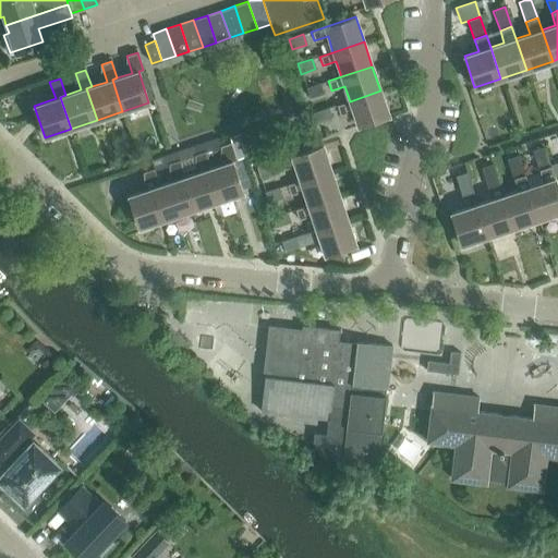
[(308,98),(323,94),(319,83),(305,88),(308,98)]
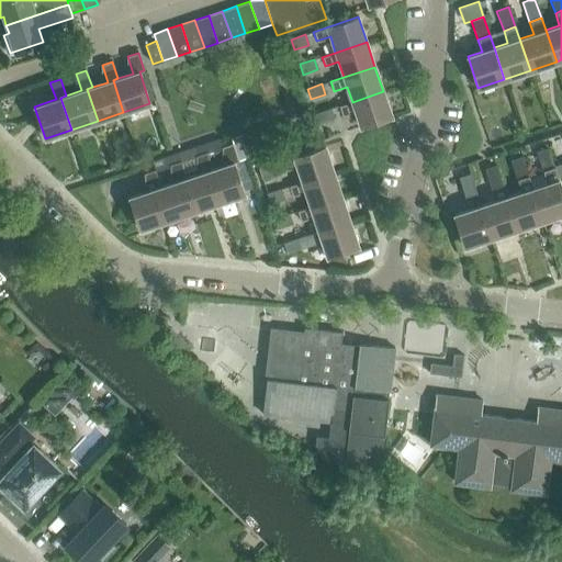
[(383,91),(352,102),(338,107),(341,115),(355,111),(360,127),(392,116),(383,91)]
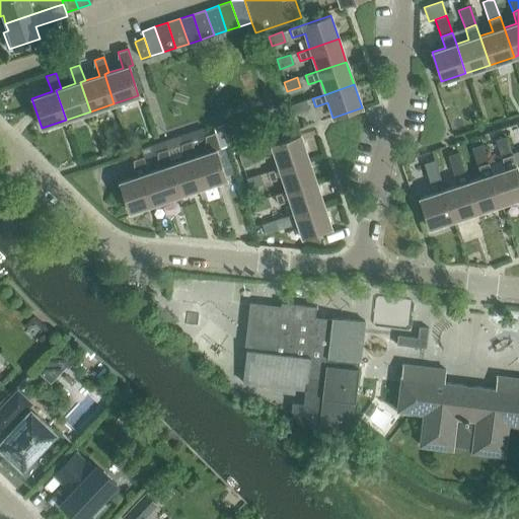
[(305,100),(292,104),(284,107),(287,117),(295,115),(308,110),(305,100)]
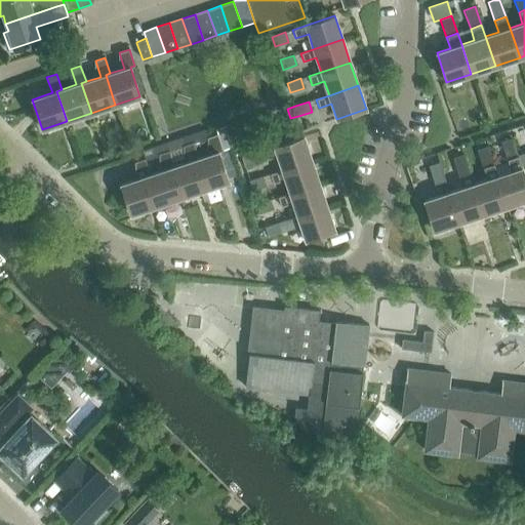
[(215,129),(217,134),(223,151),(221,151),(218,152),(228,178),(237,175),(221,127),(215,129)]
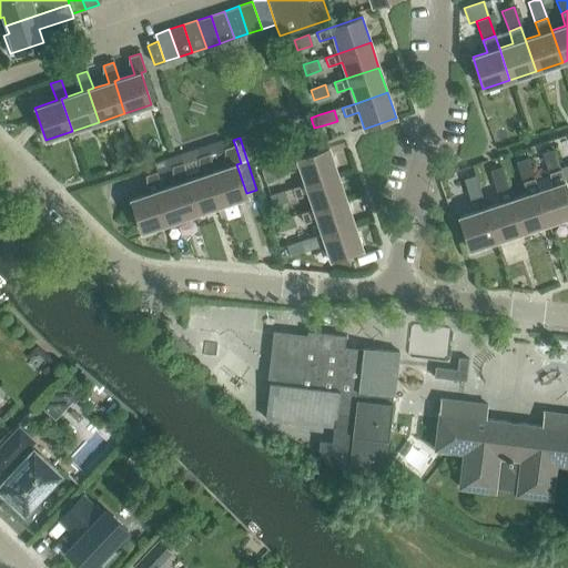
[(230,166),(214,171),(209,173),(220,205),(247,196),(246,193),(236,164),(240,163),(241,163),(235,145),(224,149),(230,166)]
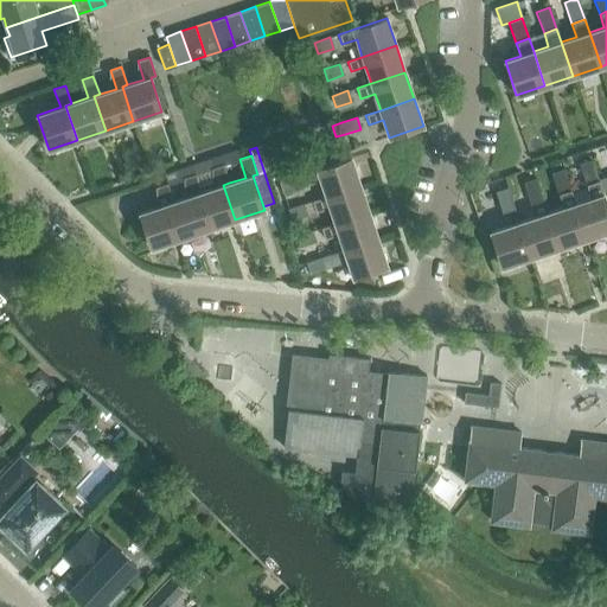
[(360,185),(351,158),(302,174),(306,184),(320,179),(326,197),(360,185)]
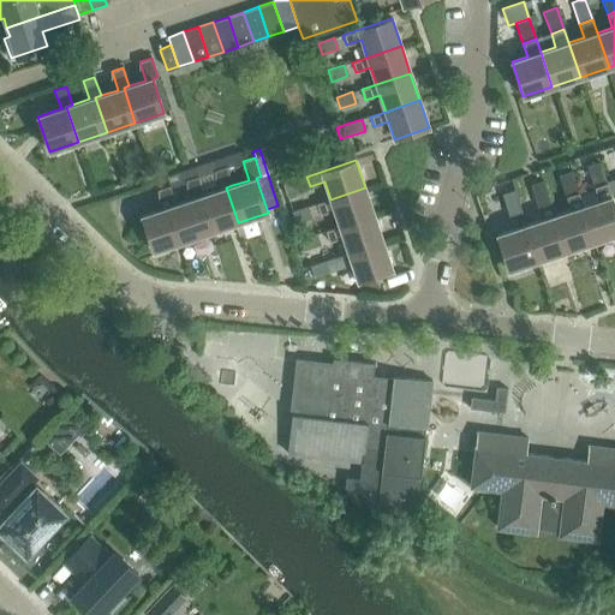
[(586,166),(593,187),(605,184),(598,162),(586,166)]
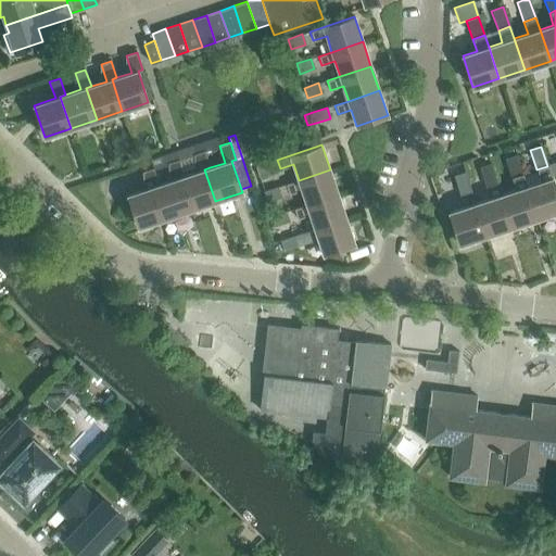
[(200,172),(185,176),(179,178),(190,210),(215,201),(204,169),(210,167),(204,151),(194,154),(200,172)]
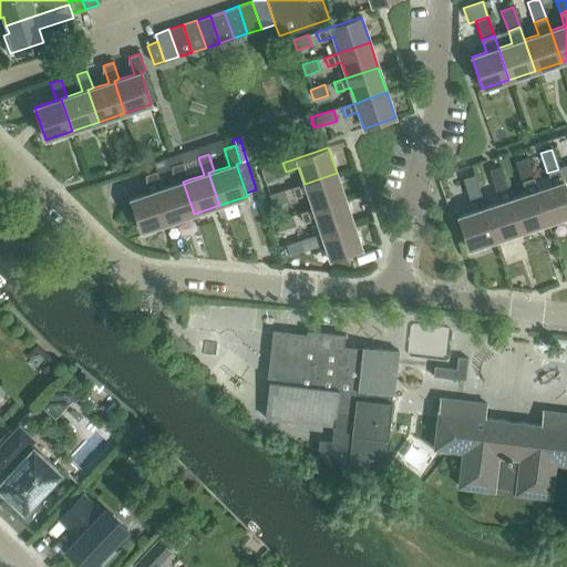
[(521,182),(533,178),(526,157),(514,162),(521,182)]
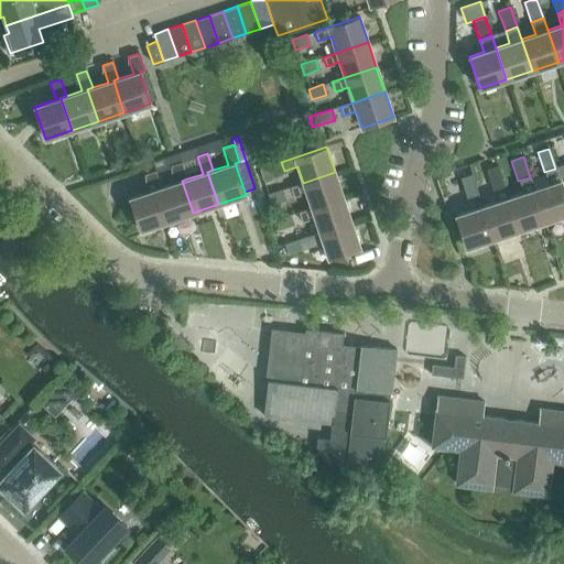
[(176,183),(161,187),(155,190),(166,221),(193,213),(182,181),(187,179),(181,162),(171,165),(176,183)]
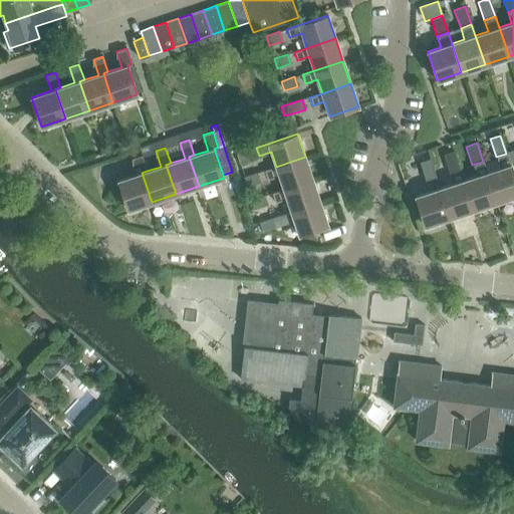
[(236,155),(239,164),(252,160),(249,150),(236,155)]
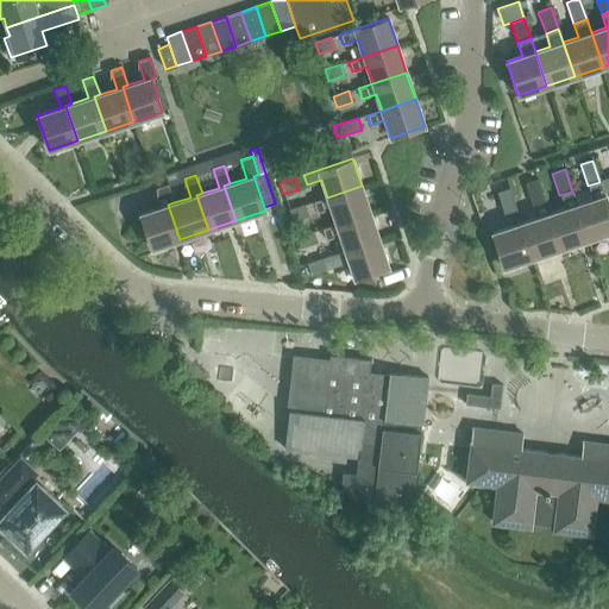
[(525,183),(532,205),(545,201),(537,179),(525,183)]
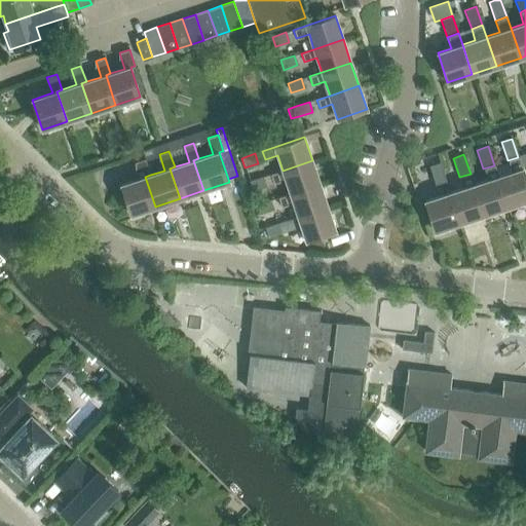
[(497,177),(508,207),(525,199),(525,179),(523,168),(522,168),(518,157),(508,160),(512,173),(498,177),(497,177)]
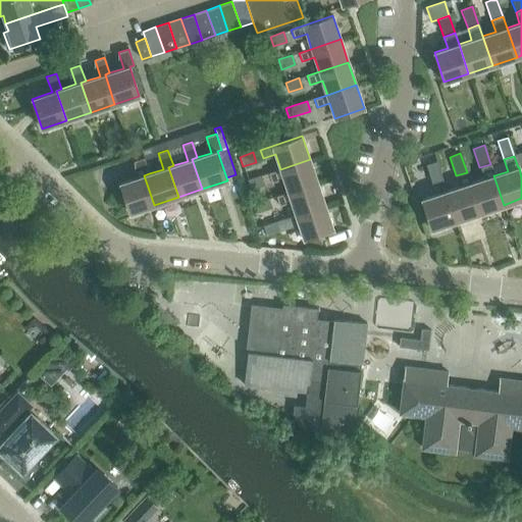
[(129,213),(154,205),(144,175),(149,173),(144,158),(134,161),(140,176),(119,184),(129,213)]
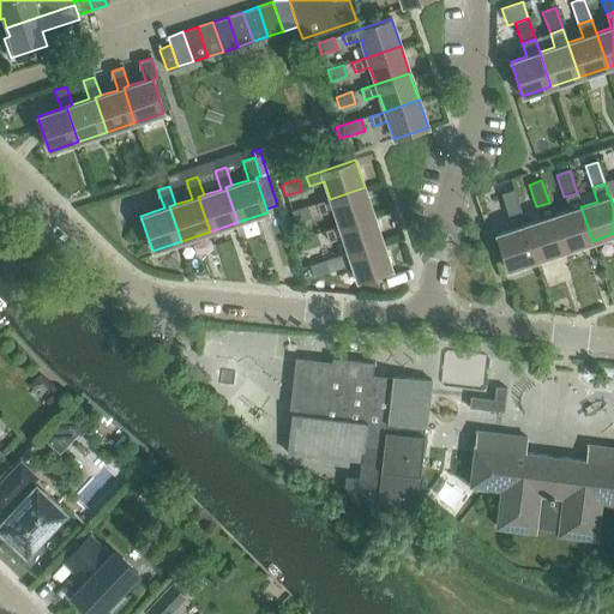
[(330,199),(315,204),(319,214),(333,209),(338,226),(339,226),(373,215),(365,187),(330,199)]
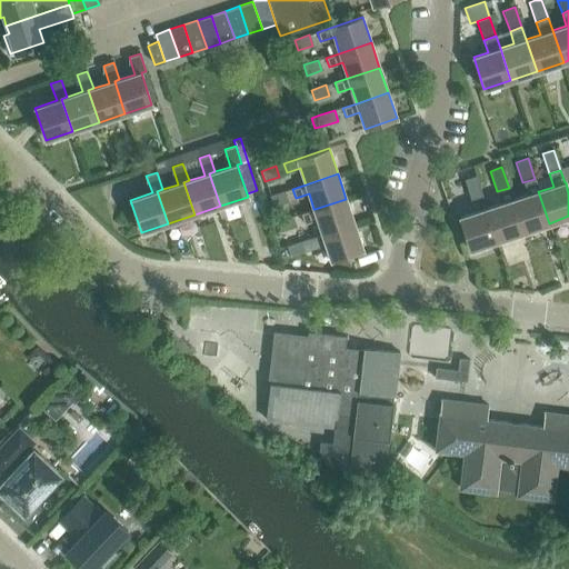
[(463,180),(470,200),(482,196),(476,176),(463,180)]
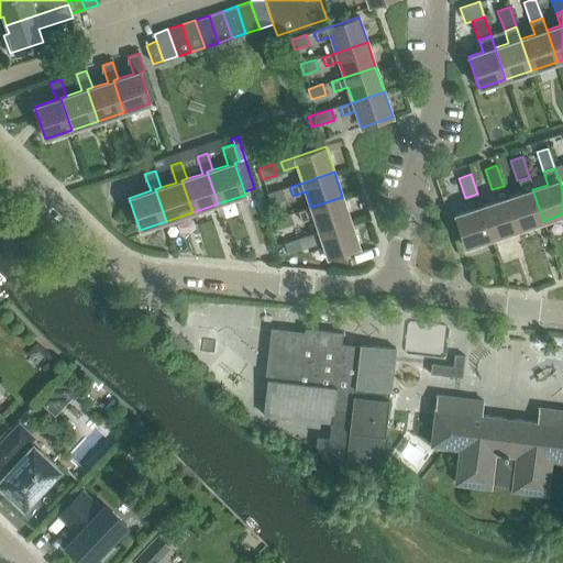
[(518,230),(543,221),(532,189),(533,189),(529,177),(517,180),(521,192),(507,198),(518,230)]
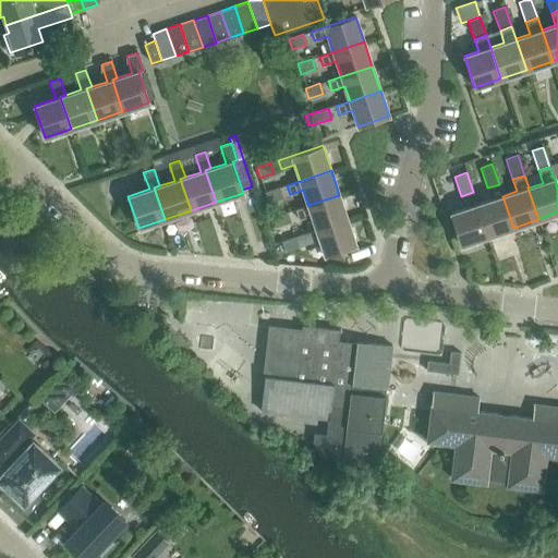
[(476,205),(487,235),(513,228),(502,196),(499,184),(487,187),(492,199),(477,204),(476,205)]
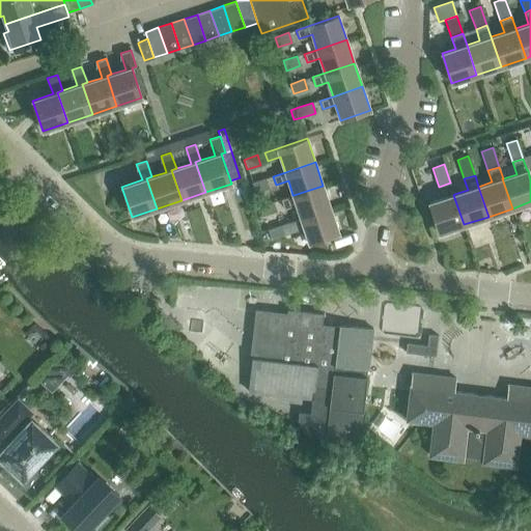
[(251,183),(254,193),(269,188),(266,178),(251,183)]
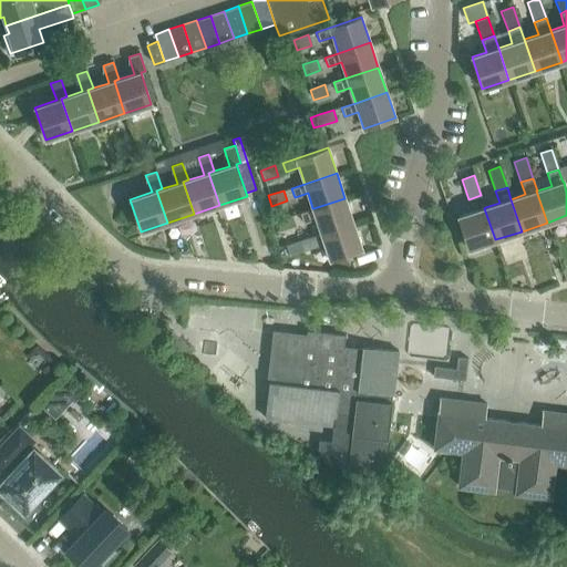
[(344,198),(313,208),(312,208),(299,213),(302,223),(316,218),(321,234),(353,223),(344,198)]
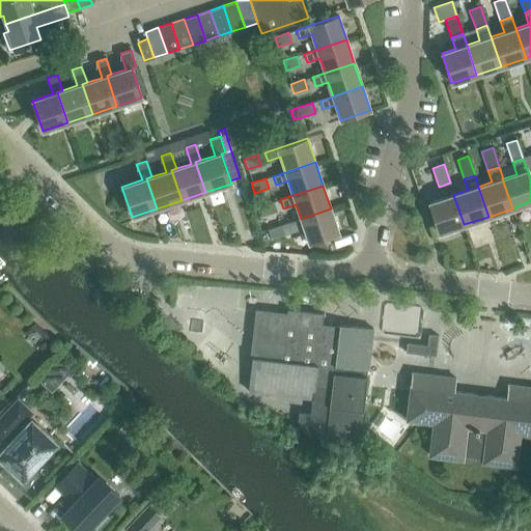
[(439,232),(464,224),(453,195),(428,203),(439,232)]
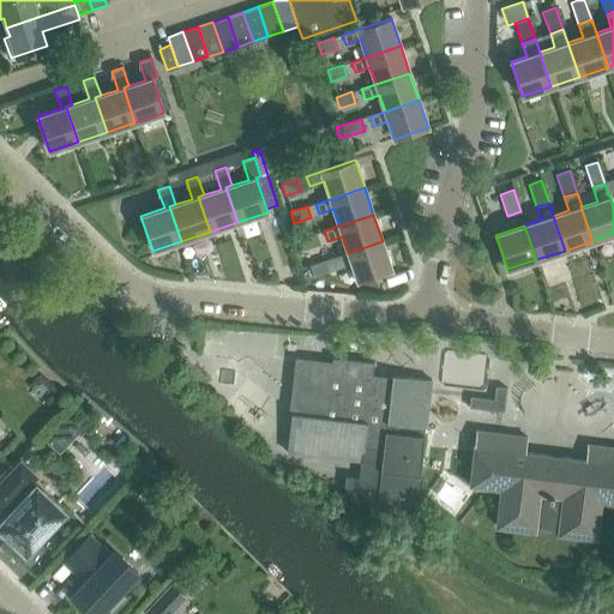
[(304,250),(319,245),(315,233),(300,239),(304,250)]
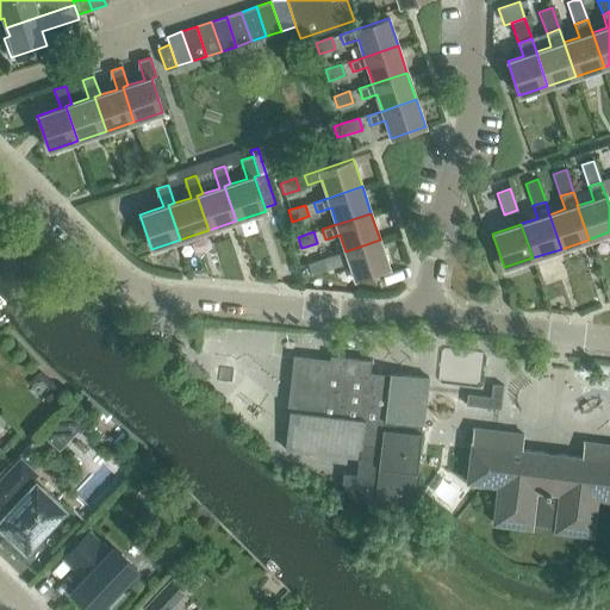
[(346,251),(331,256),(335,268),(349,262),(355,279),(388,268),(380,240),(346,251)]
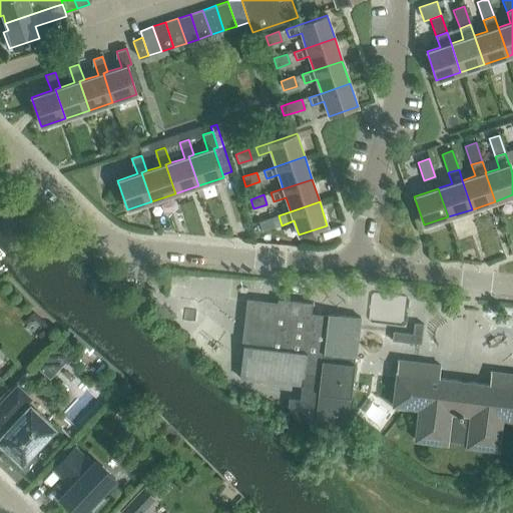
[(272,217),(258,222),(261,231),(275,227),(272,217)]
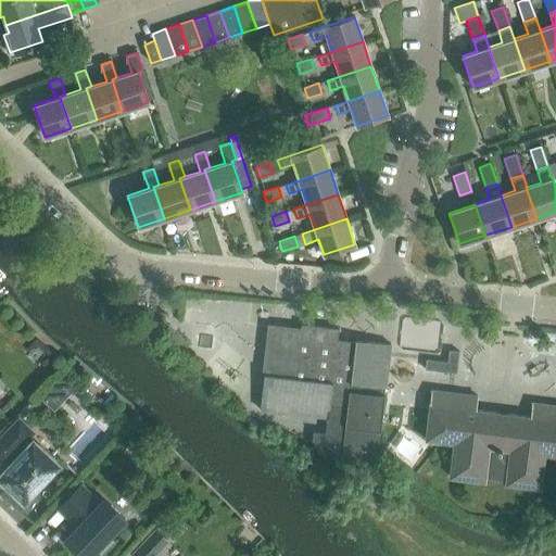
[(155,312),(154,325),(161,331),(177,346),(185,340),(167,324),(165,321),(165,320),(166,313),(155,312)]
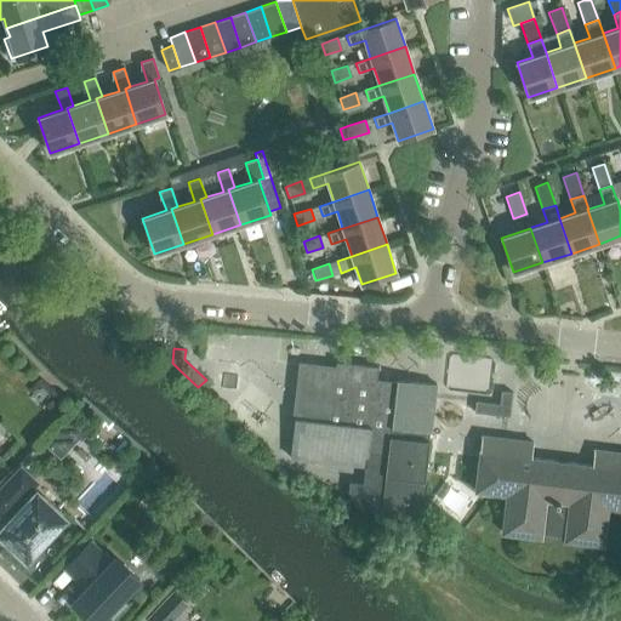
[(436,383),(396,379),(394,388),(376,387),(377,366),(336,362),(335,372),(300,369),(290,457),(365,466),(363,483),(349,482),(348,494),(360,508),(381,511),(380,514),(420,519),(429,432),(436,383)]
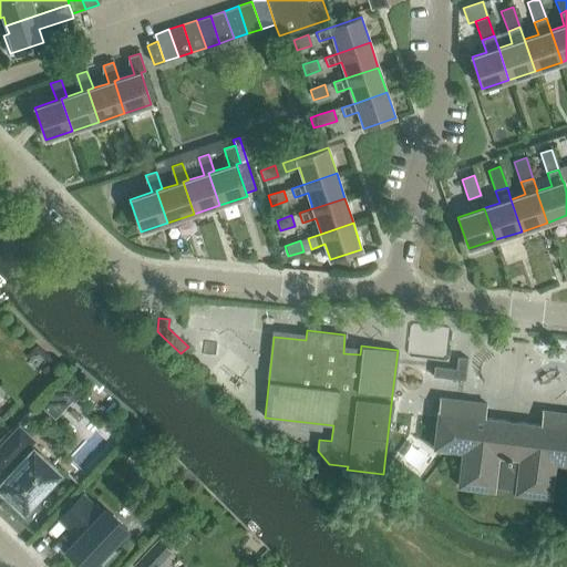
[(465,380),(467,358),(457,357),(456,369),(434,367),(433,377),(465,380)]
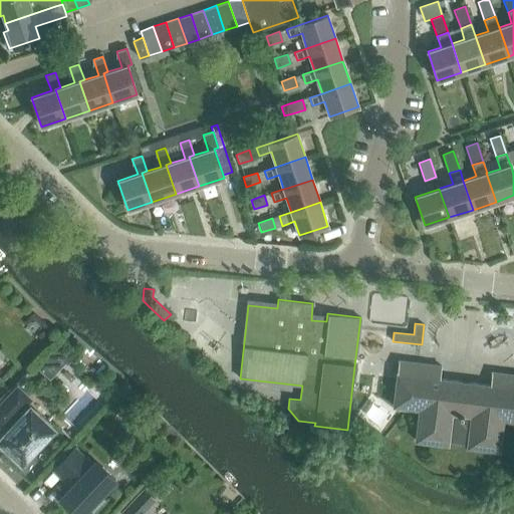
[(50,379),(53,376),(50,373),(67,355),(57,346),(37,367),(50,379)]
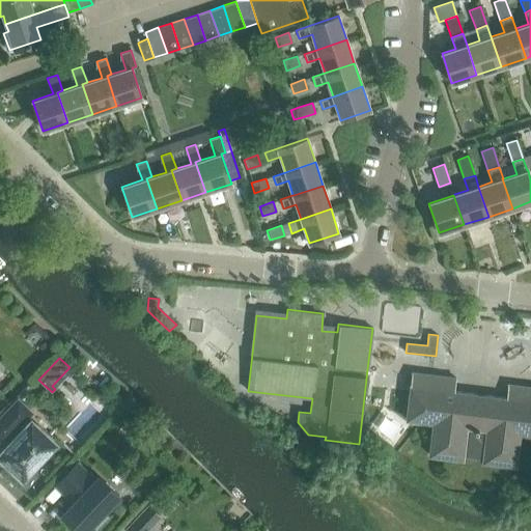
[(530,387),(508,385),(506,398),(454,392),(455,378),(412,372),(406,420),(434,423),(429,456),(463,460),(463,458),(483,460),(483,464),(515,467),(520,432),(530,434),(530,387)]
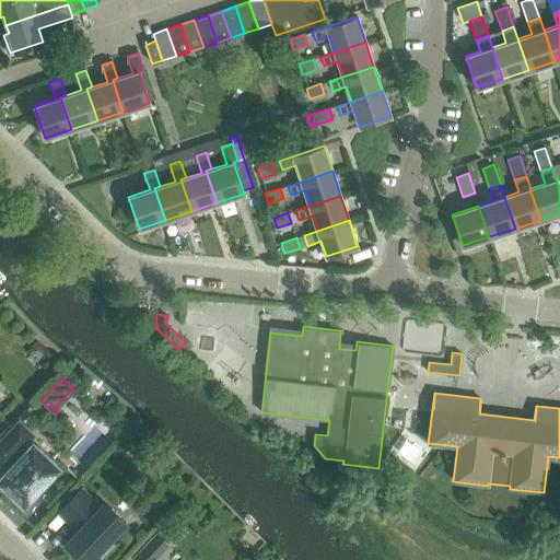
[(19,423),(0,442),(0,459),(4,464),(9,459),(14,465),(0,480),(24,503),(31,496),(33,497),(44,485),(43,483),(57,468),(33,445),(28,450),(23,444),(32,435),(19,423)]
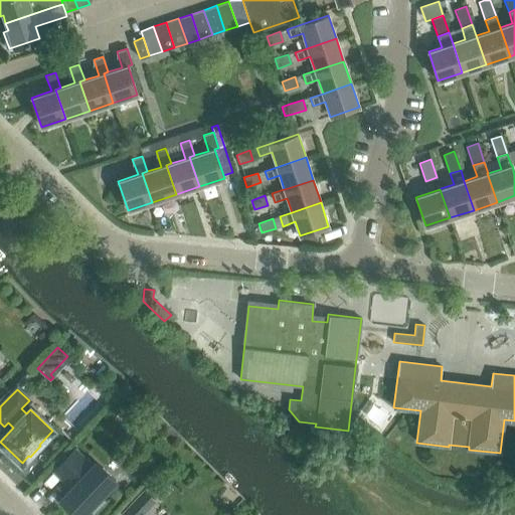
[(73,486),(61,500),(76,514),(82,514),(90,508),(94,511),(104,500),(100,497),(115,480),(97,463),(92,467),(73,450),(54,470),(68,484),(69,482),(73,486)]
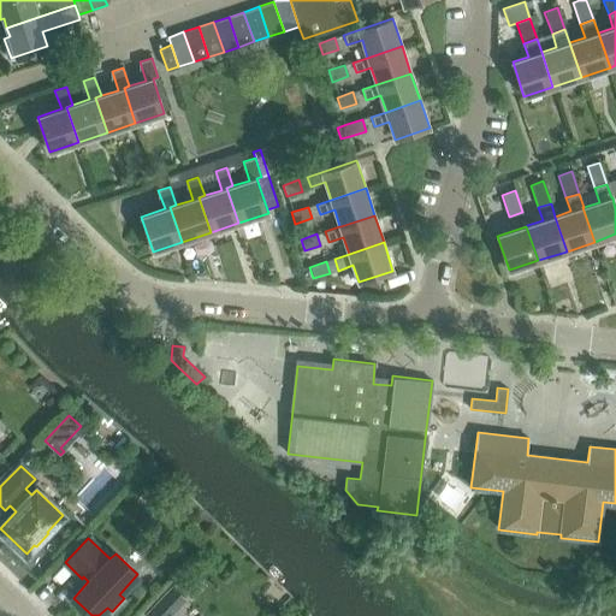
[(172,586),(146,615),(147,615),(170,615),(187,599),(172,586)]
